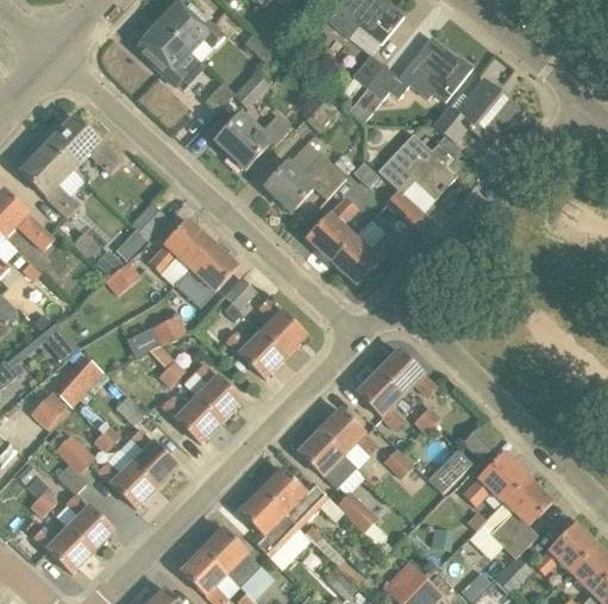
[(160,24),(190,52),(204,38),(211,45),(221,33),(186,0),(181,0),(160,24)]
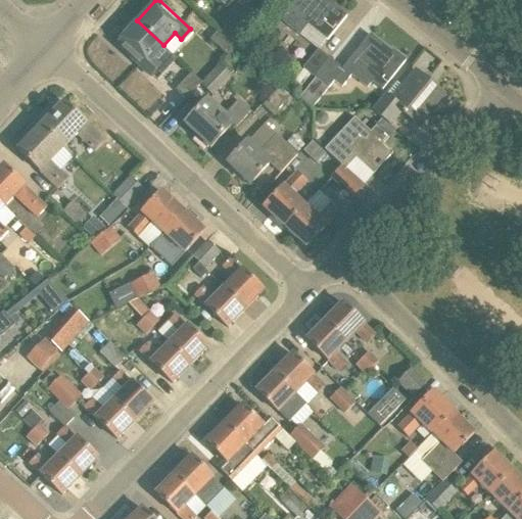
[(346,12),(330,0),(294,0),(281,16),(317,46),(325,37),(327,37),(346,12)]
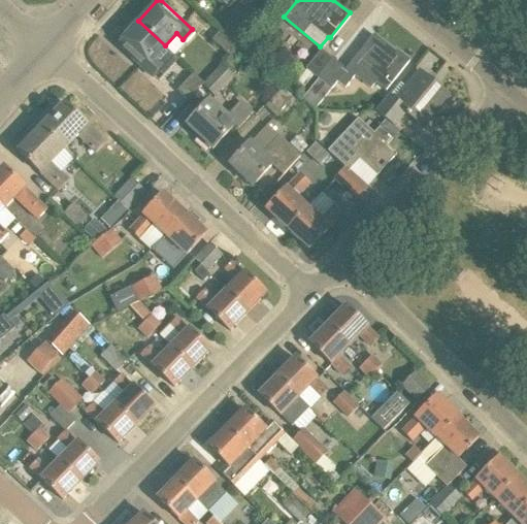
[(248,33),(230,18),(221,27),(238,43),(248,33)]
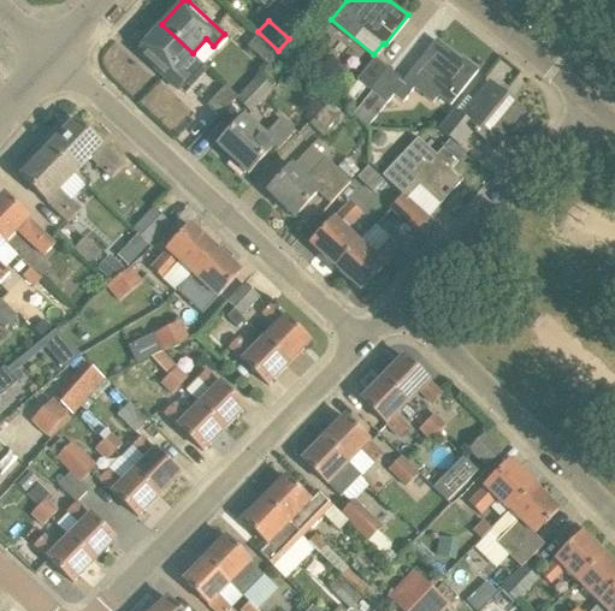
[(193,53),(161,24),(137,49),(177,85),(188,73),(179,67),(193,53)]
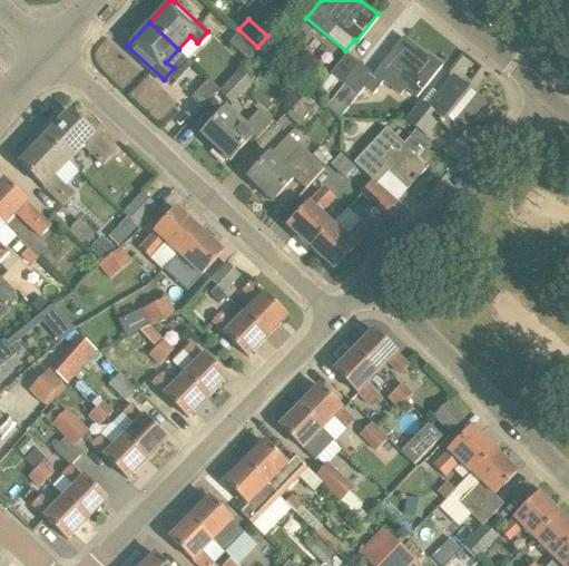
[(257,47),(238,29),(228,40),(247,58),(257,47)]
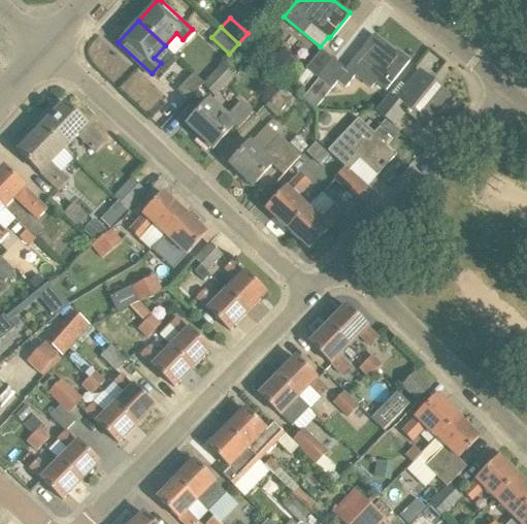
[(408,58),(396,47),(395,48),(373,32),(346,66),(333,57),(318,75),(331,87),(337,78),(346,85),(359,67),(385,88),(408,58)]
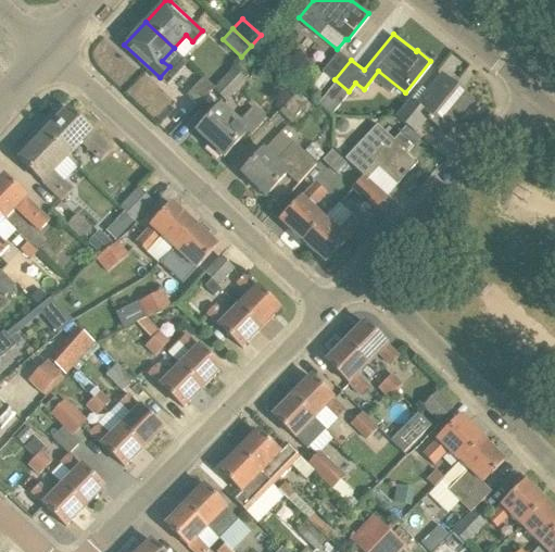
[(270,49),(260,38),(252,47),(263,57),(270,49)]
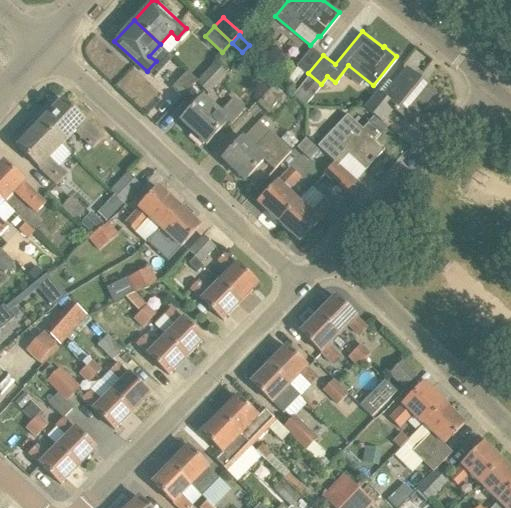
[(308,73),(323,55),(311,45),(296,64),(308,73)]
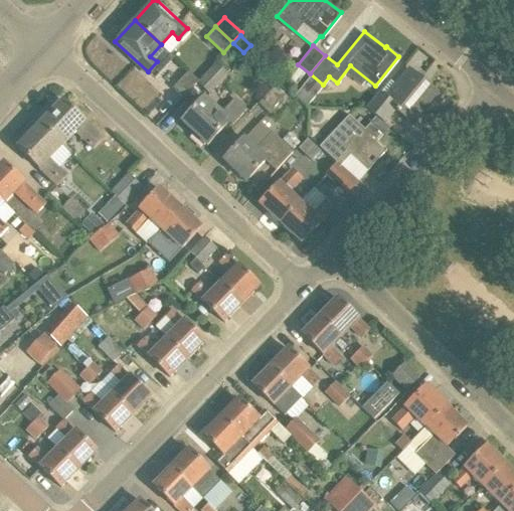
[(228,72),(215,60),(197,80),(209,93),(228,72)]
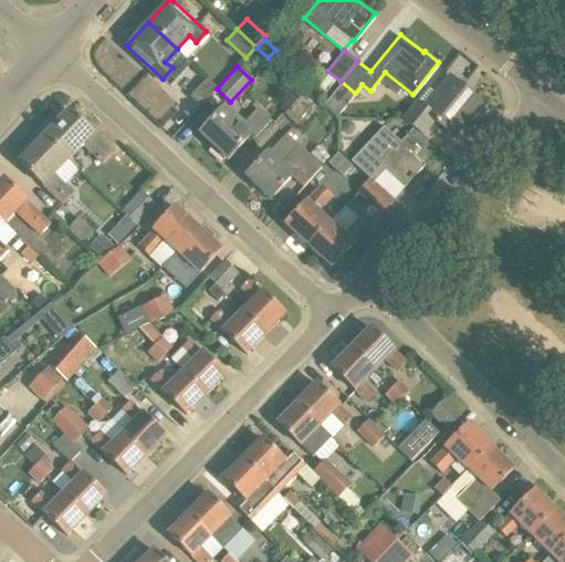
[(453,132),(468,113),(469,113),(480,99),(449,74),(435,92),(429,87),(404,117),(414,125),(420,132),(432,116),(452,133),(453,132)]
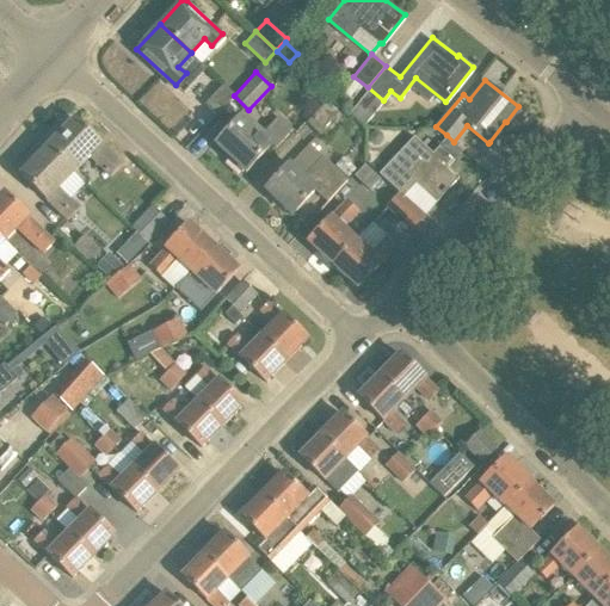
[(235,93),(223,82),(204,101),(216,112),(235,93)]
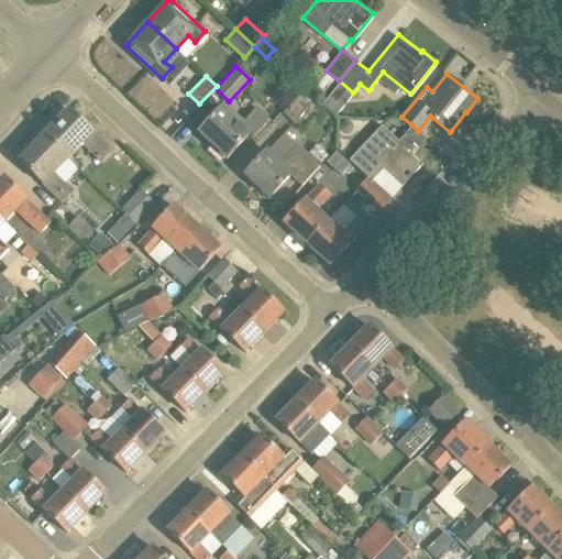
[(315,98),(304,88),(283,110),(294,121),(315,98)]
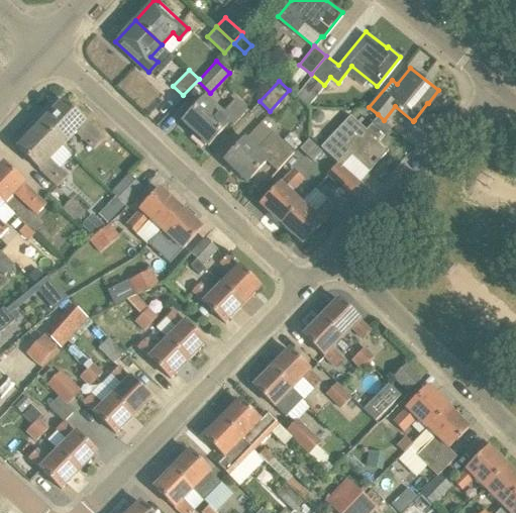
[(303,84),(302,86),(295,94),(308,104),(316,94),(303,84)]
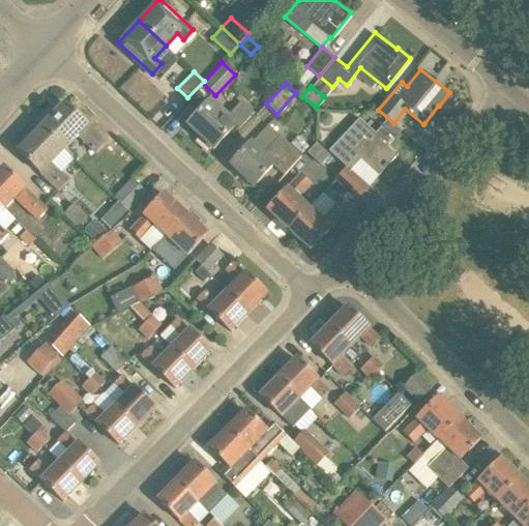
[(235,123),(238,126),(253,110),(240,98),(226,115),(209,99),(187,122),(199,134),(197,136),(209,147),(211,145),(213,147),(235,123)]
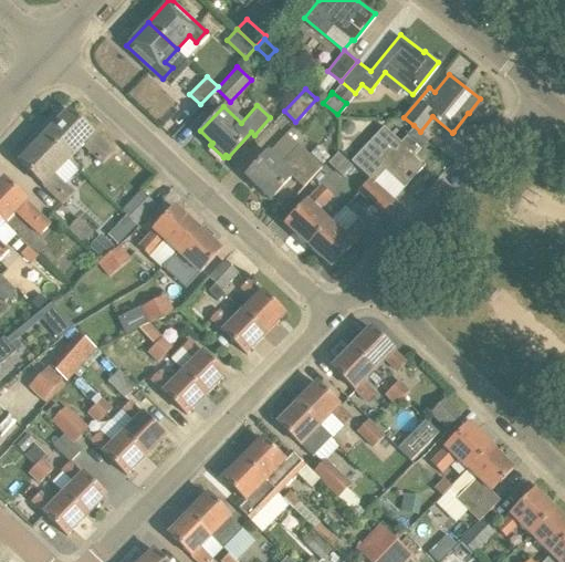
[(51,120),(40,131),(40,132),(66,156),(81,141),(102,160),(113,149),(69,108),(54,123),(51,120)]
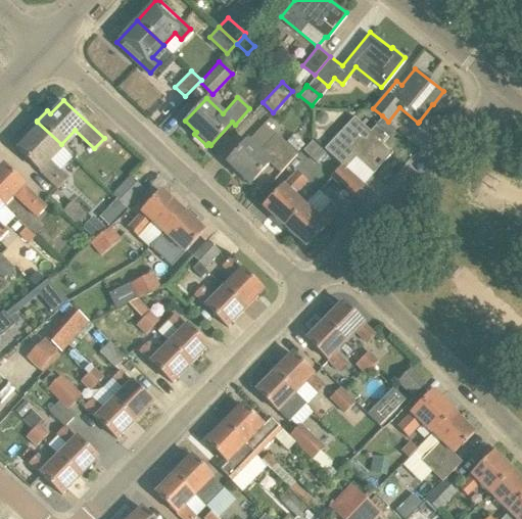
[(382,141),(388,134),(390,136),(391,135),(389,134),(377,122),(370,129),(353,114),(325,146),(341,162),(345,167),(356,155),(373,171),(392,150),(382,141)]
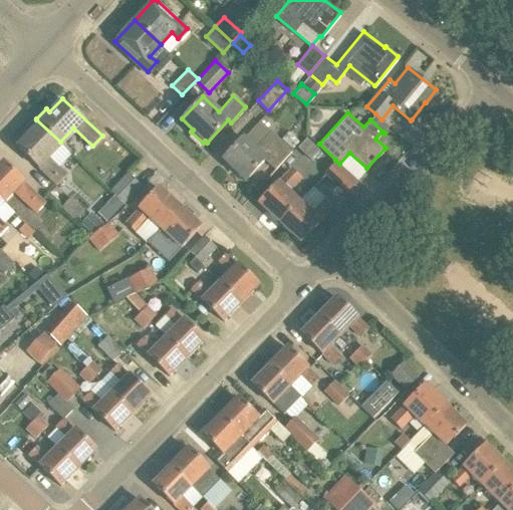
[(381,119),(375,113),(370,119),(382,132),(389,124),(381,119)]
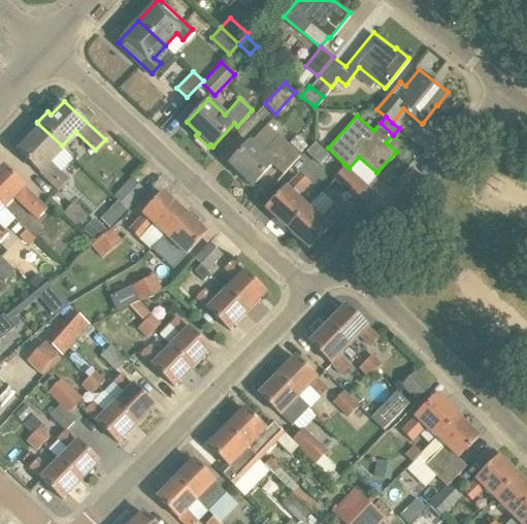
[(18,149),(58,187),(68,176),(50,159),(62,145),(37,123),(37,122),(28,131),(31,134),(18,149)]
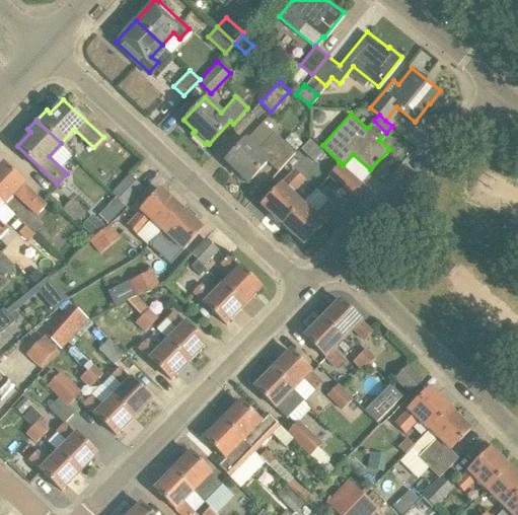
[(278,169),(295,151),(274,131),(257,147),(247,137),(225,159),(248,179),(268,159),(278,169)]
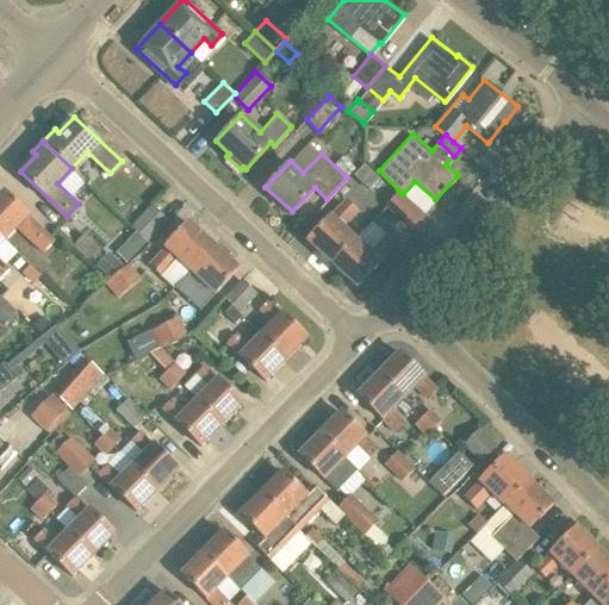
[(364,163),(354,173),(368,187),(378,176),(364,163)]
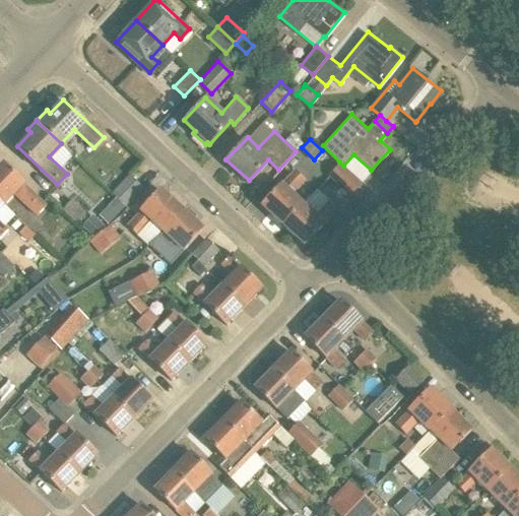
[(2,162),(0,164),(0,199),(3,203),(14,192),(28,206),(37,213),(47,203),(39,196),(2,162)]
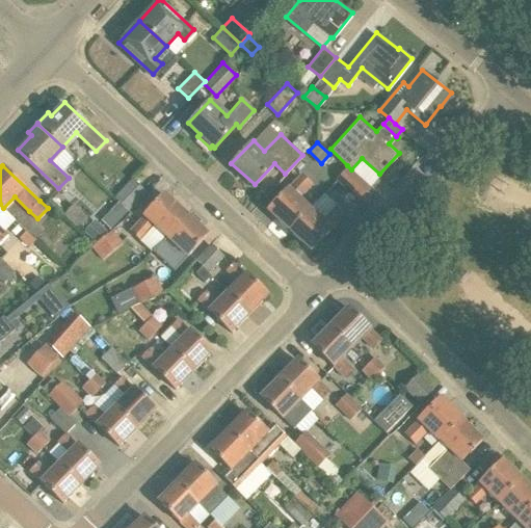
[(351,169),(347,165),(336,179),(357,198),(369,185),(351,169)]
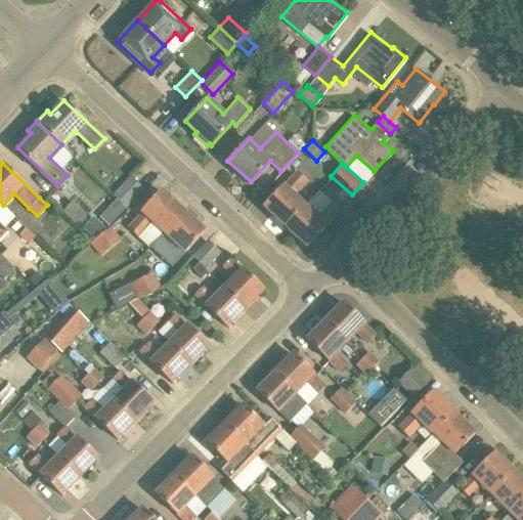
[(305,204),(294,193),(307,178),(297,169),(263,206),(285,225),(305,204)]
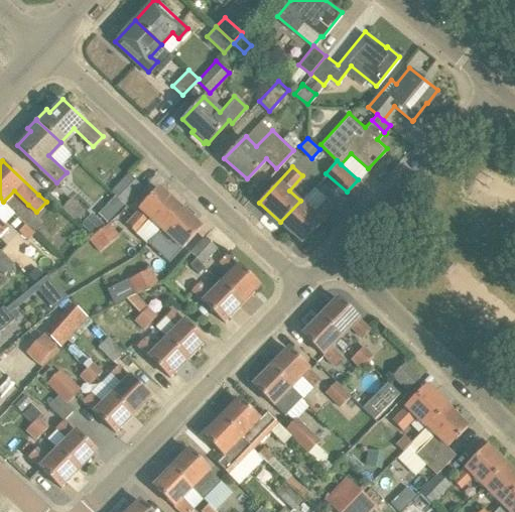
[(142,183),(128,170),(111,189),(124,202),(142,183)]
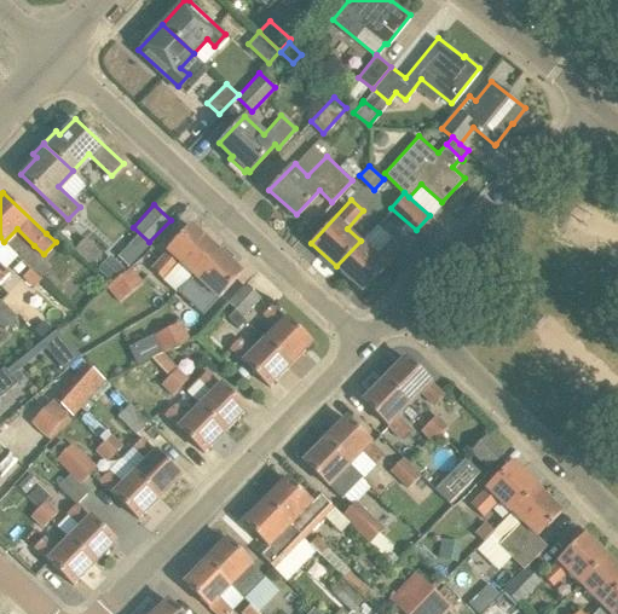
[(192,272),(215,247),(190,224),(150,266),(162,277),(178,260),(192,272)]
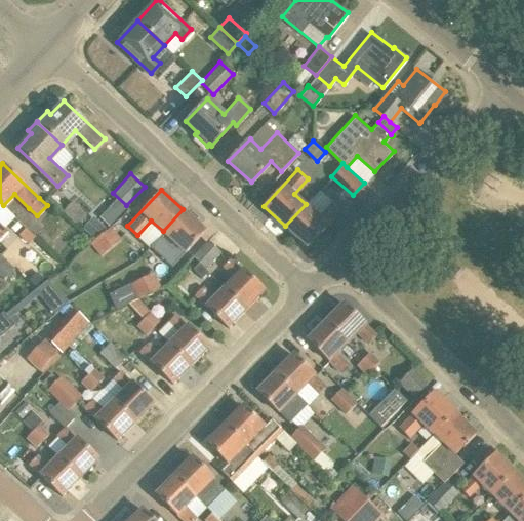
[(306,204),(285,226),(307,245),(340,209),(330,200),(317,214),(306,204)]
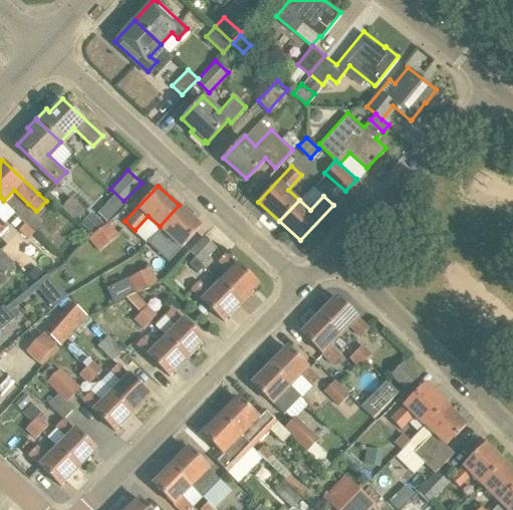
[(0,233),(8,226),(0,218),(0,204),(3,201),(0,197),(0,233)]
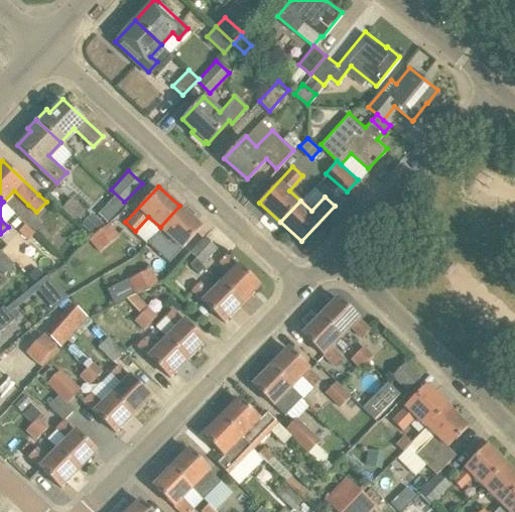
[(85,210),(72,198),(61,208),(75,220),(85,210)]
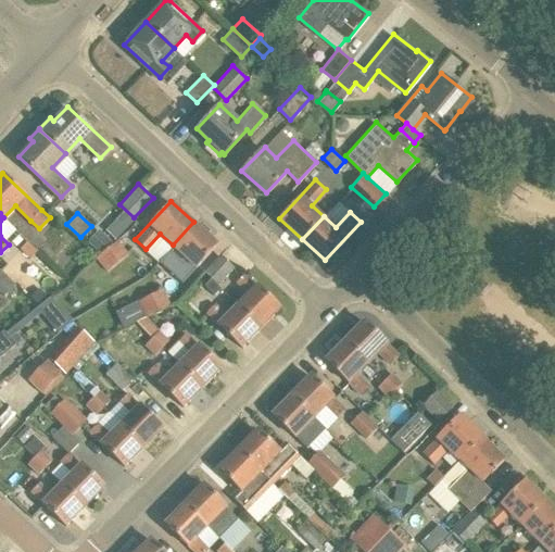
[(123,230),(112,221),(105,228),(115,238),(123,230)]
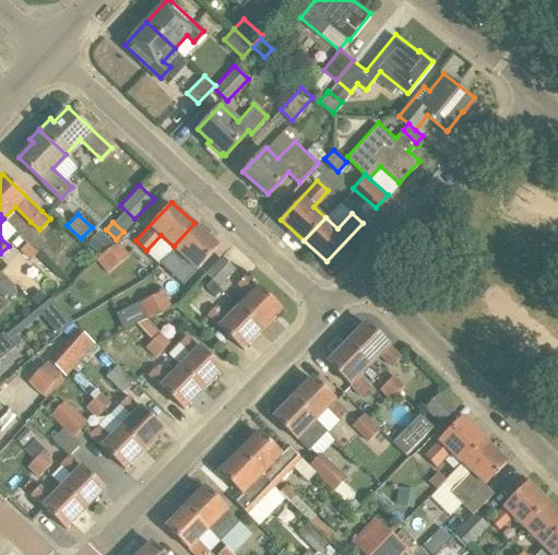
[(194,223),(174,246),(186,257),(169,273),(180,283),(217,244),(194,223)]
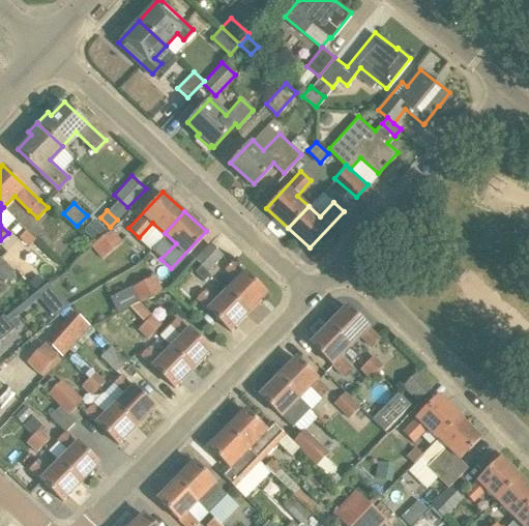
[(105,228),(94,217),(84,228),(95,238),(105,228)]
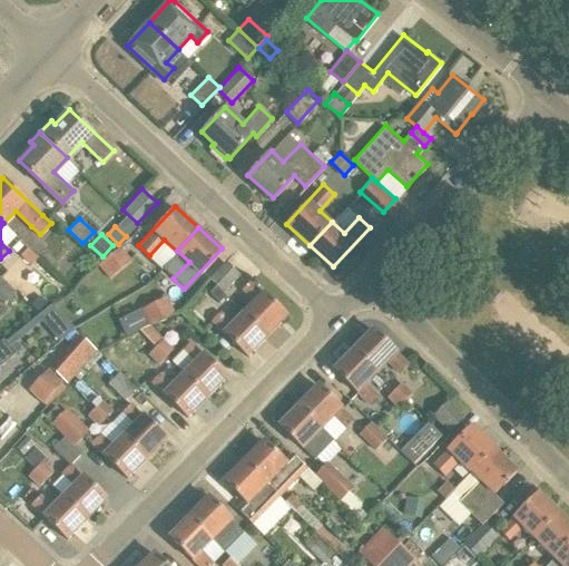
[(28,244),(20,253),(31,263),(39,255),(28,244)]
